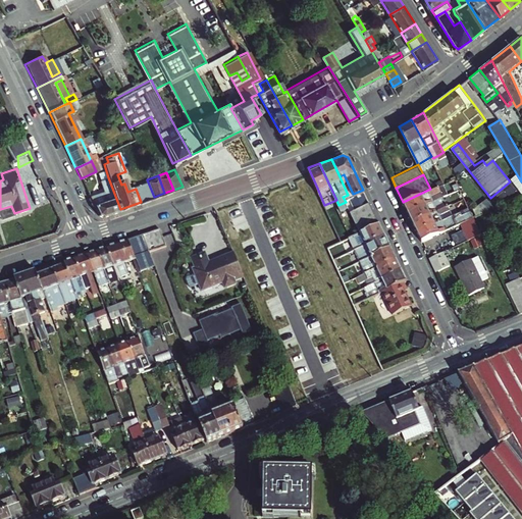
[(442,175),(427,183),(430,189),(444,183),(446,182),(442,175)]
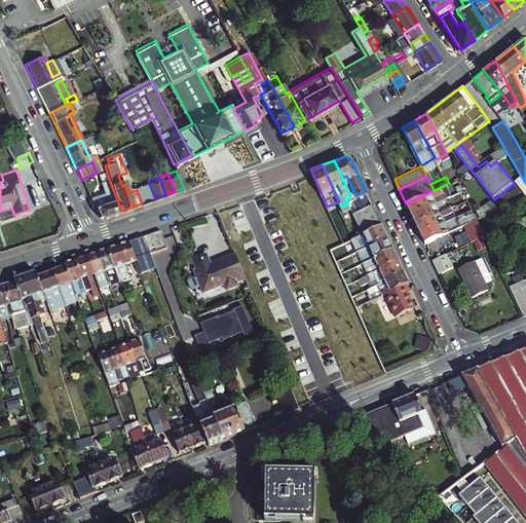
[(109,179),(102,182),(107,193),(91,200),(99,215),(102,217),(105,217),(121,211),(109,179)]
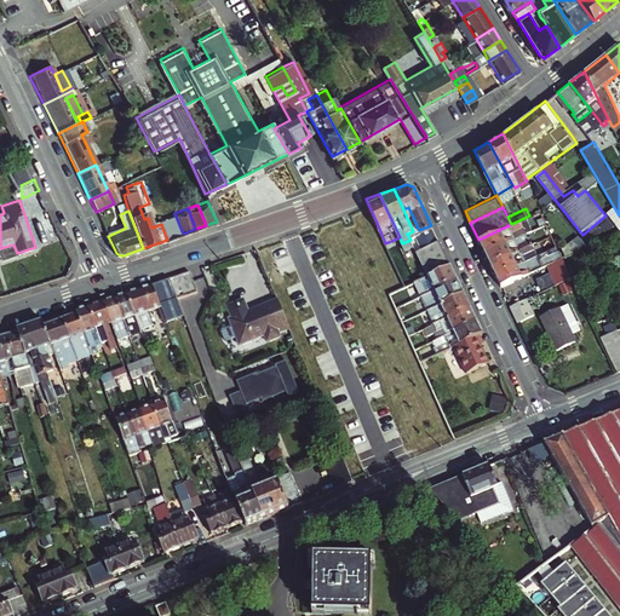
[(174,213),(159,218),(161,224),(167,240),(183,234),(174,213)]
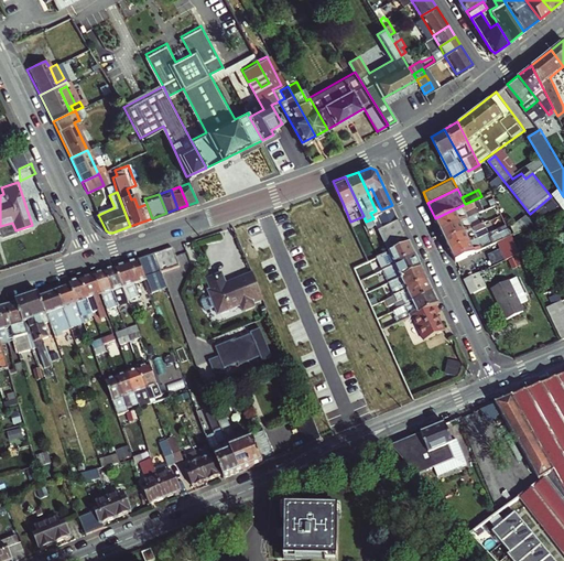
[(481,203),(479,197),(465,204),(435,218),(440,228),(467,215),(465,211),(481,203)]
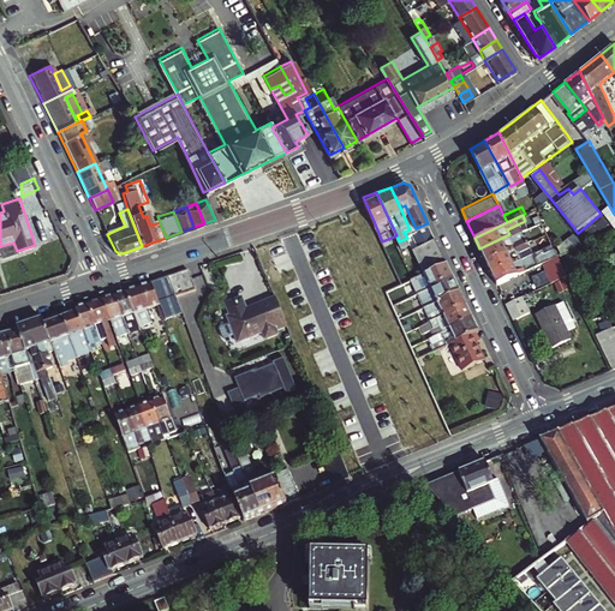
[(416,241),(433,234),(428,223),(416,228),(410,229),(416,241)]
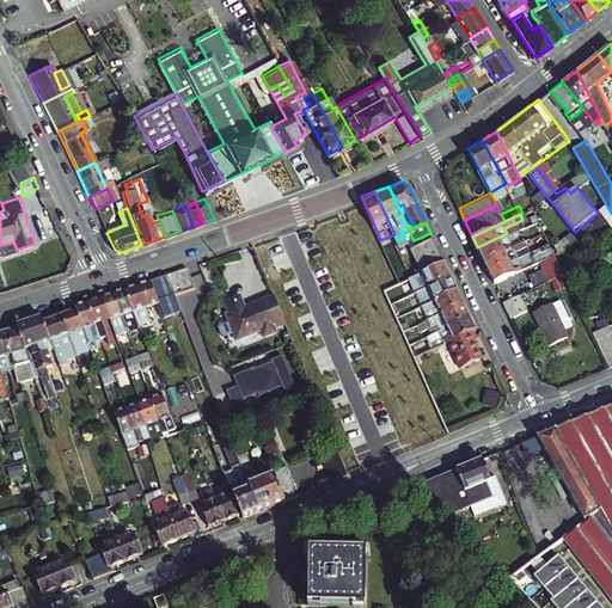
[(524,239),(519,227),(507,233),(477,247),(483,258),(524,239)]
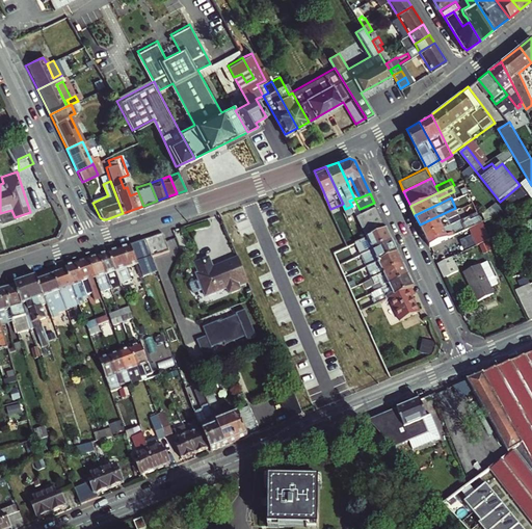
[(365,233),(384,225),(374,203),(360,209),(354,211),(365,233)]
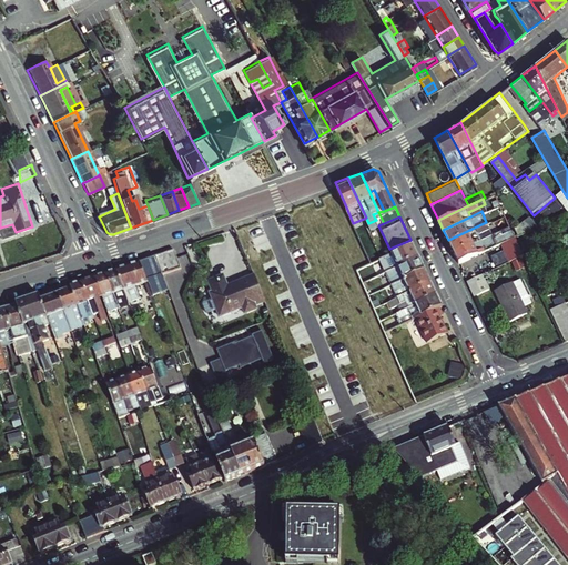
[(477,232),(489,228),(486,222),(448,240),(453,250),(486,235),(485,232),(478,235),(477,232)]
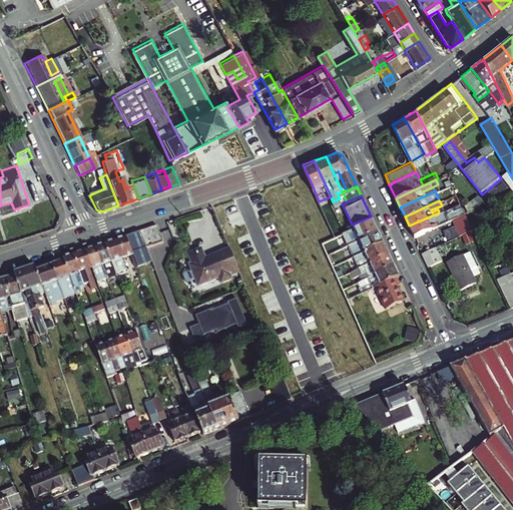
[(444,212),(443,210),(439,212),(409,225),(414,235),(453,217),(463,212),(461,206),(435,218),(435,216),(444,212)]
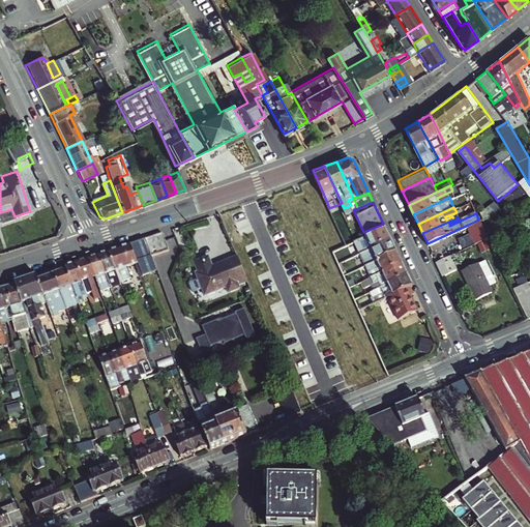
[(479,220),(478,220),(468,225),(475,241),(487,235),(479,220)]
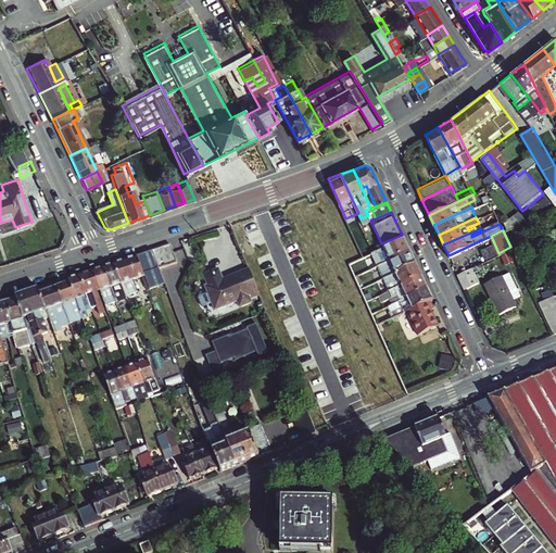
[(377,261),(407,247),(402,235),(381,243),(370,248),(377,261)]
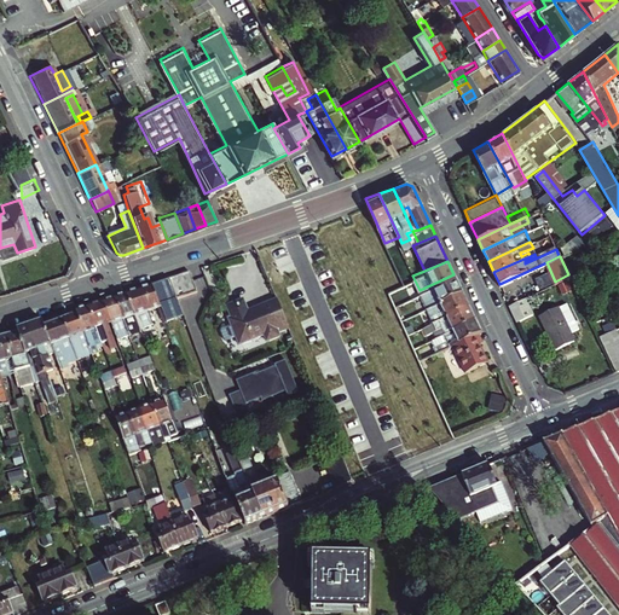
[(187,267),(181,270),(177,271),(185,293),(196,289),(187,267)]
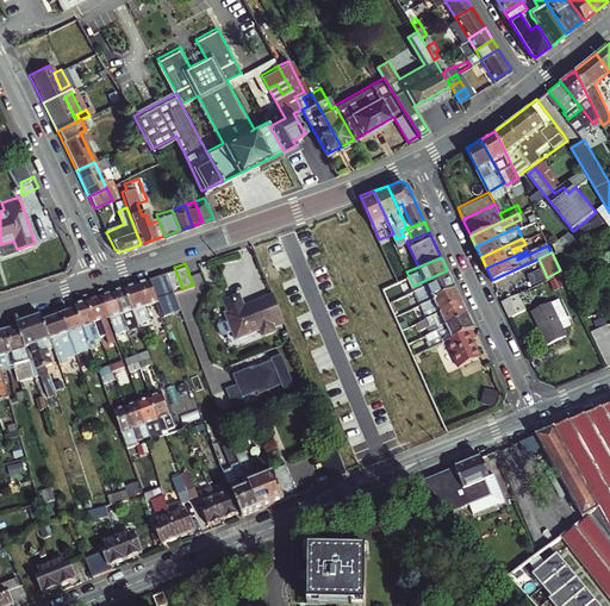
[(182,288),(174,267),(165,270),(170,287),(173,292),(182,288)]
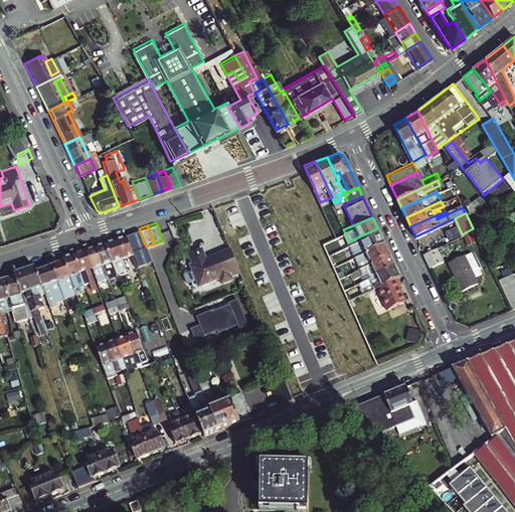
[(144,242),(139,228),(125,233),(130,247),(144,242)]
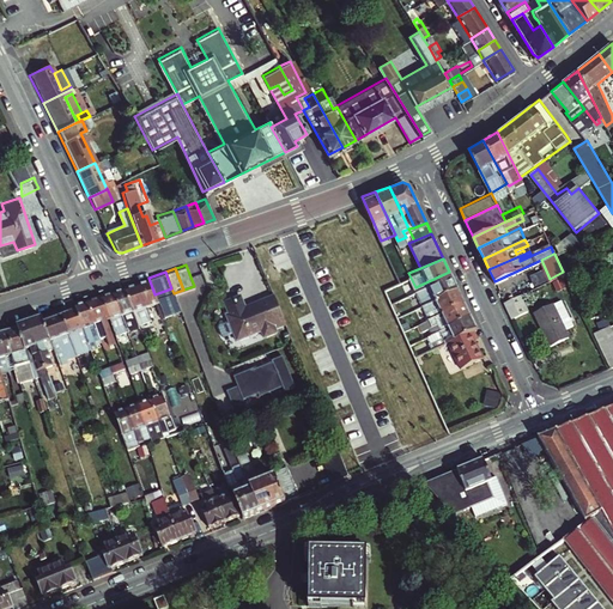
[(434,296),(455,286),(449,272),(416,287),(408,290),(411,296),(418,293),(419,296),(423,293),(431,290),(434,296)]
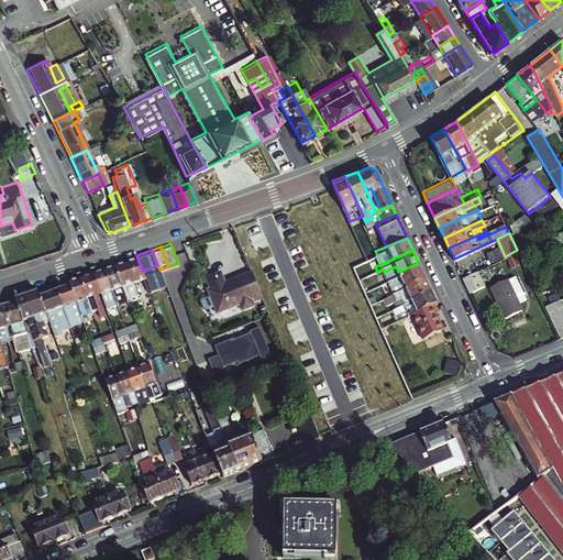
[(142,271),(136,255),(114,263),(125,293),(129,292),(130,294),(141,291),(138,281),(145,278),(142,271)]
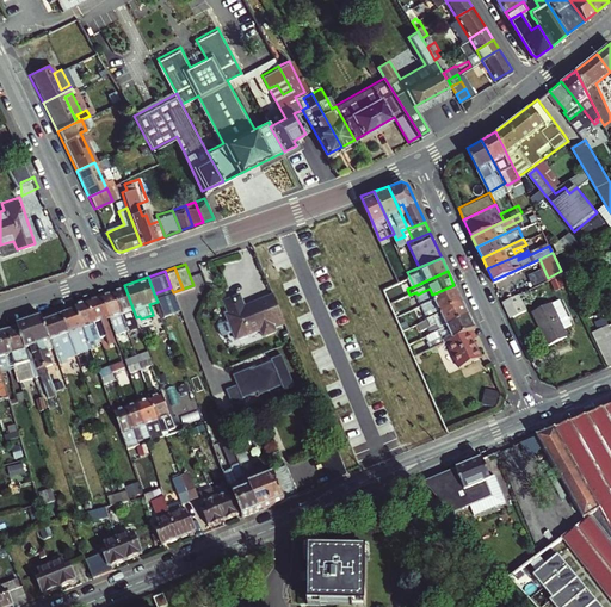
[(136,317),(124,285),(112,290),(127,328),(127,329),(133,327),(139,324),(136,317)]
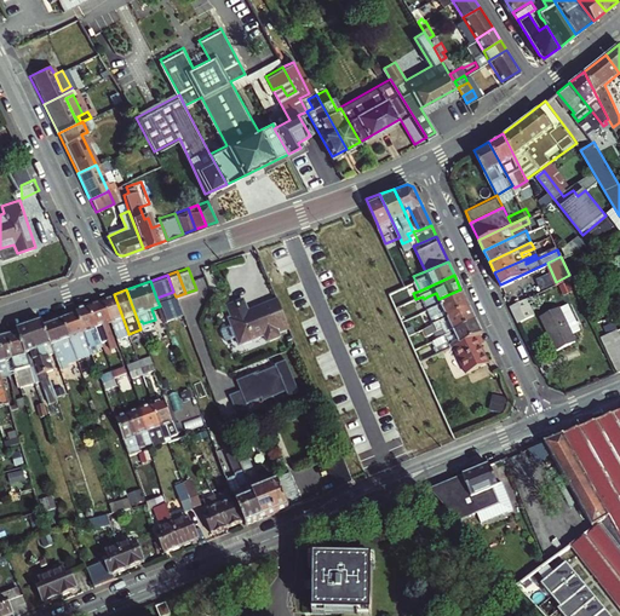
[(445,314),(468,303),(460,289),(438,299),(431,303),(428,305),(430,312),(435,311),(442,308),(445,314)]
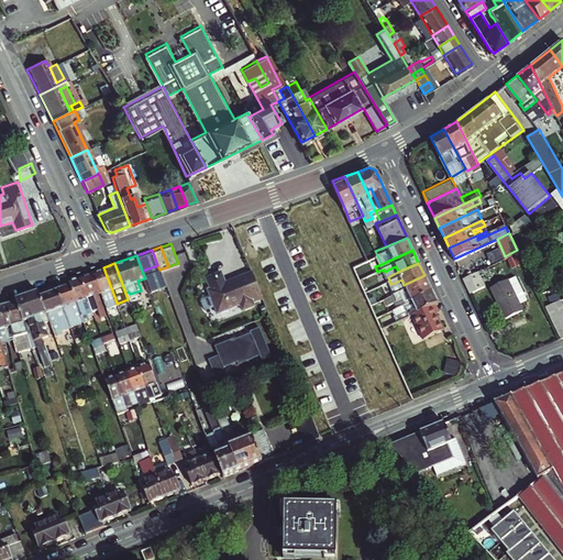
[(252,297),(261,294),(250,266),(224,277),(219,266),(205,273),(209,283),(206,284),(216,308),(239,299),(242,305),(253,300),(252,297)]
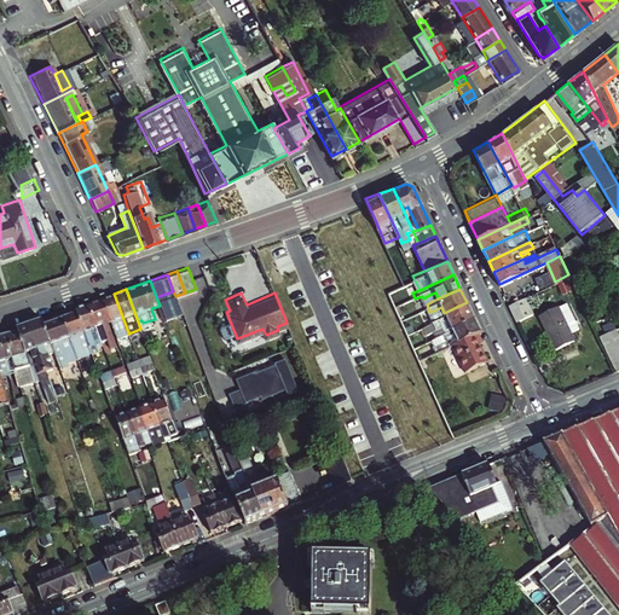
[(438,299),(435,293),(427,296),(431,302),(438,299)]
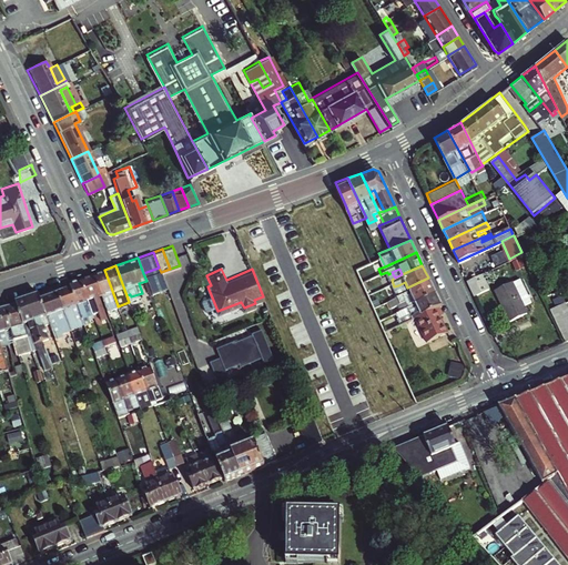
[(93,273),(101,294),(107,309),(118,305),(104,270),(93,273)]
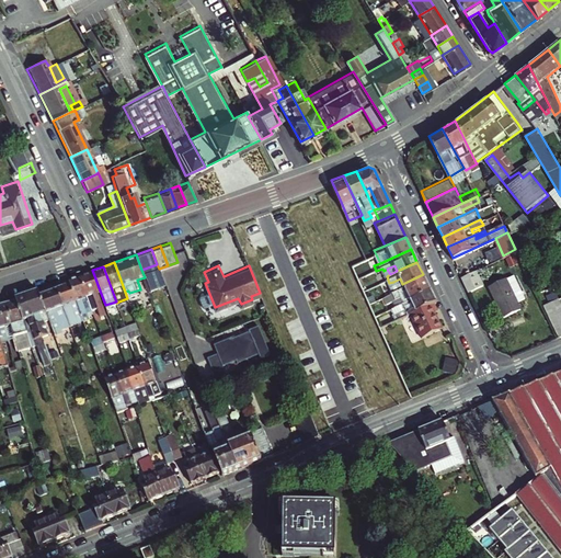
[(465,282),(480,275),(477,268),(461,275),(465,282)]
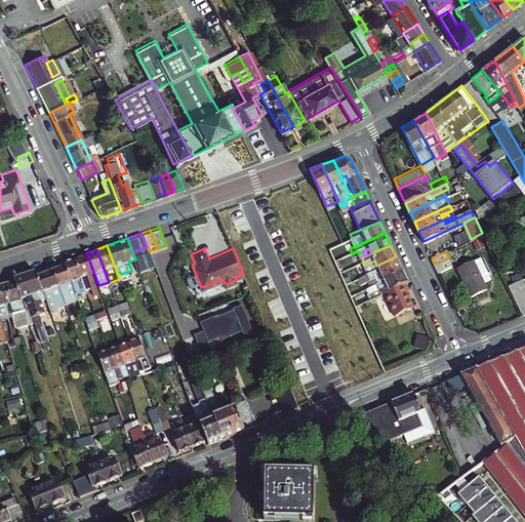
[(93,272),(86,252),(85,252),(84,253),(91,273),(92,273),(93,272)]
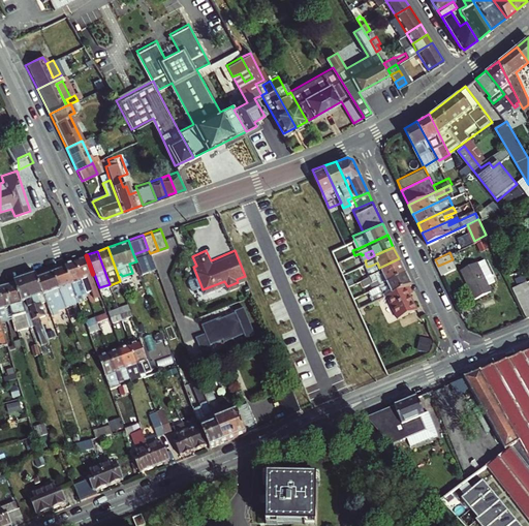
[(92,275),(85,255),(74,258),(86,289),(90,288),(93,295),(98,292),(96,286),(92,275)]
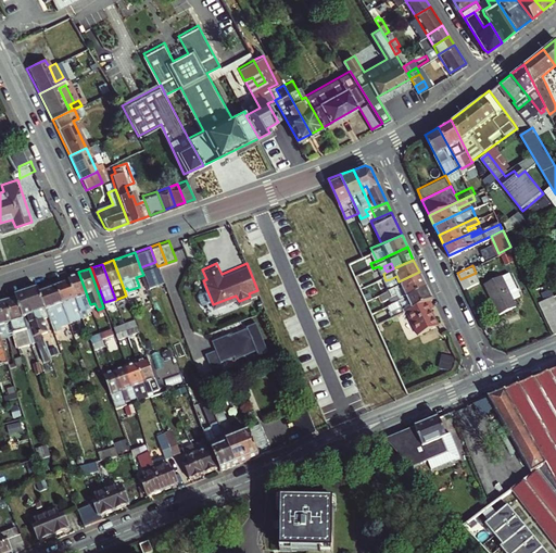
[(78,272),(67,276),(68,280),(81,314),(87,313),(85,306),(90,304),(78,272)]
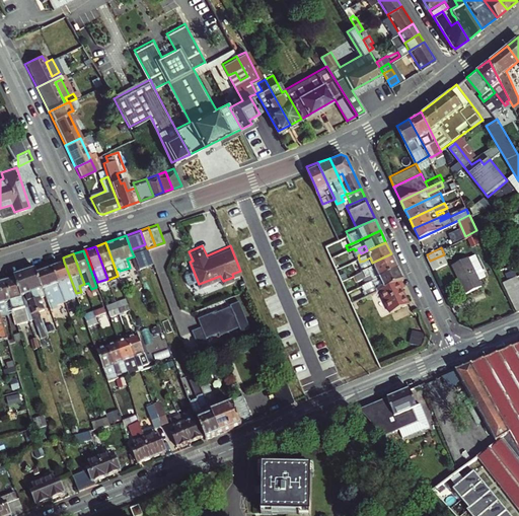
[(355,270),(358,276),(368,271),(370,275),(372,275),(395,264),(391,253),(372,263),(366,266),(355,270)]
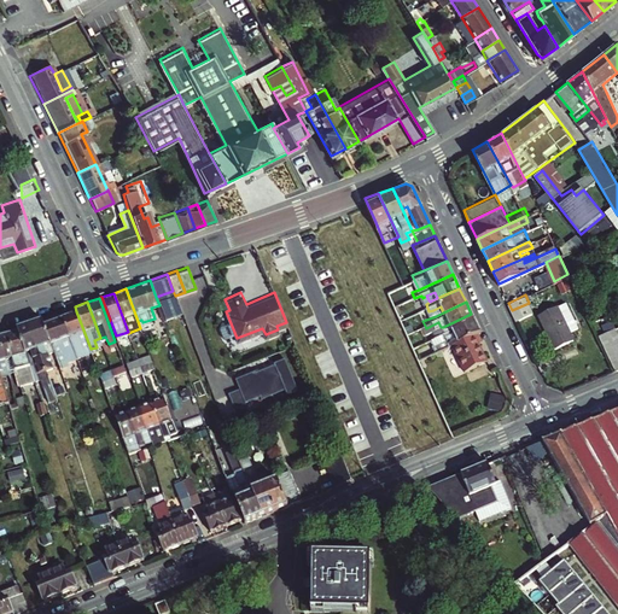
[(516,319),(534,311),(529,303),(512,310),(516,319)]
